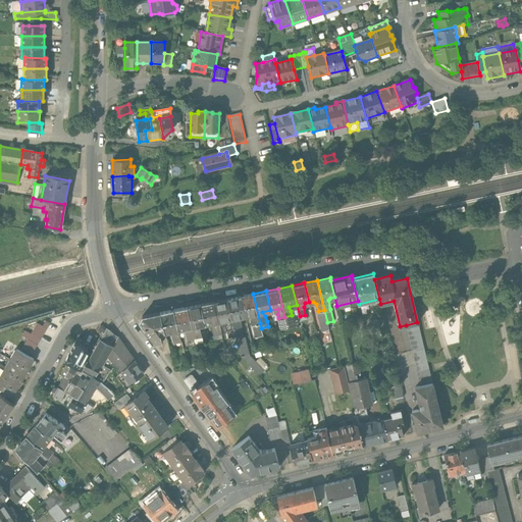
[(251,324),(254,324),(260,323),(253,294),(240,296),(245,316),(253,314),(251,318),(251,324)]
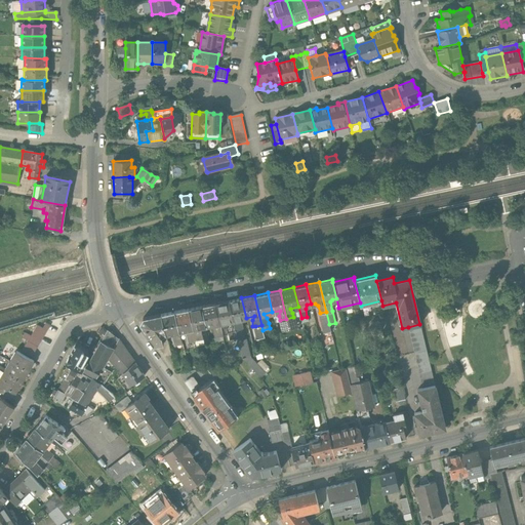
[(238,337),(238,340),(245,338),(242,327),(241,322),(238,319),(246,318),(241,297),(229,300),(235,329),(238,337)]
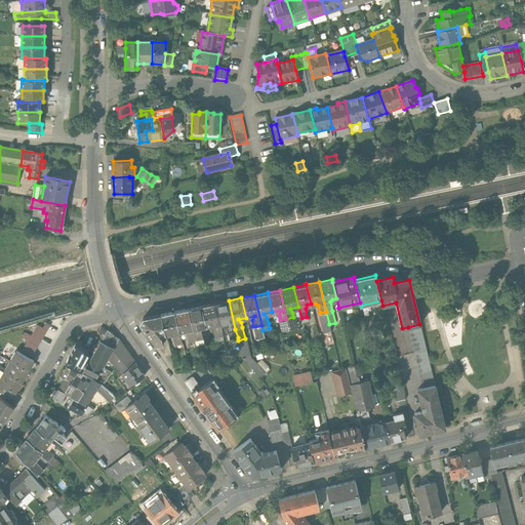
[(228,330),(235,329),(229,300),(214,304),(219,323),(229,321),(227,326),(228,330)]
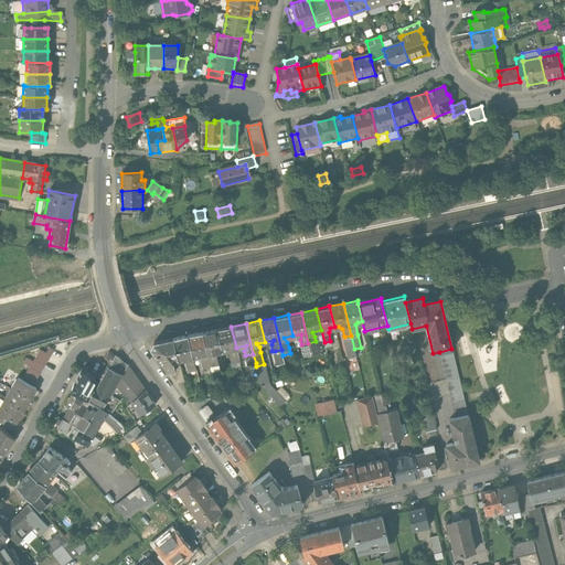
[(238,359),(236,348),(231,327),(216,330),(222,351),(228,350),(231,361),(238,359)]
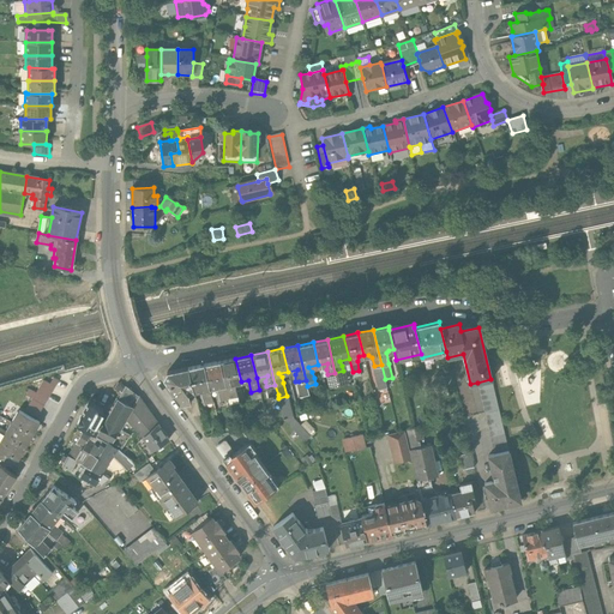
[(234,383),(241,381),(235,359),(220,361),(228,397),(236,396),(234,383)]
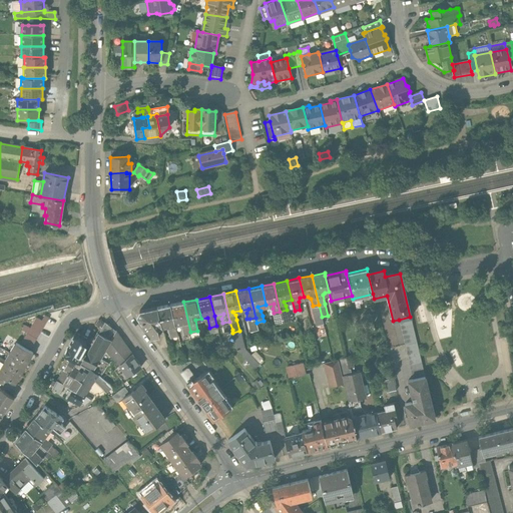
[(184,334),(190,332),(183,302),(170,305),(175,324),(181,323),(184,334)]
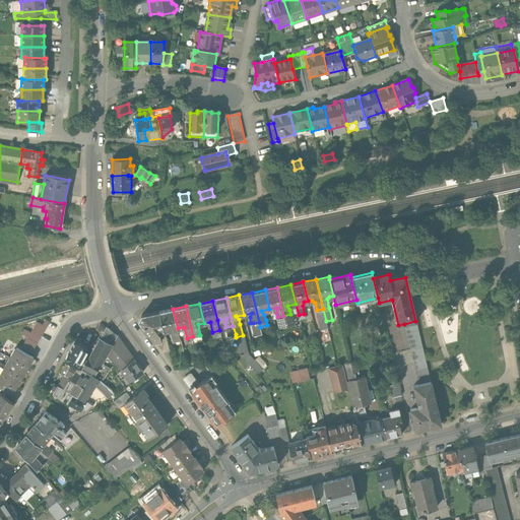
[(272,320),(278,319),(277,317),(276,313),(277,308),(269,309),(272,320)]
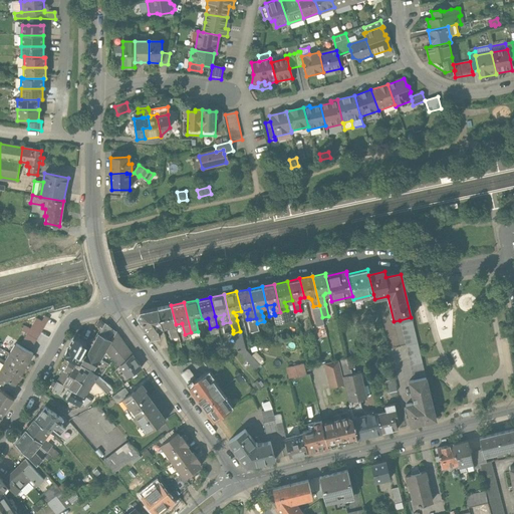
[(179,335),(176,324),(171,305),(158,308),(162,327),(168,326),(171,337),(179,335)]
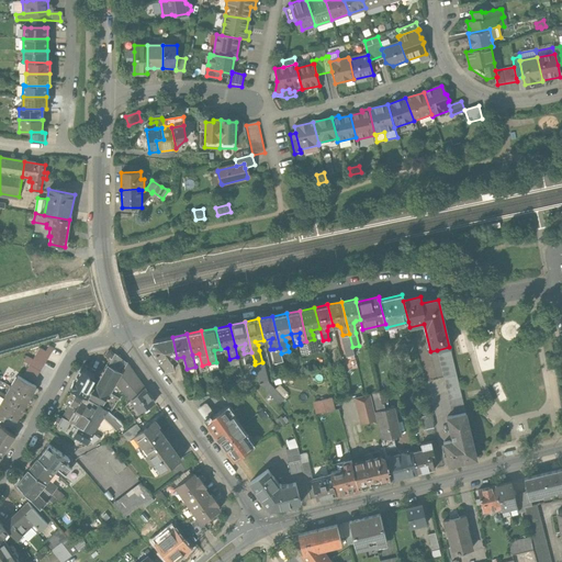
[(352,347),(349,334),(343,335),(348,357),(353,356),(352,347)]
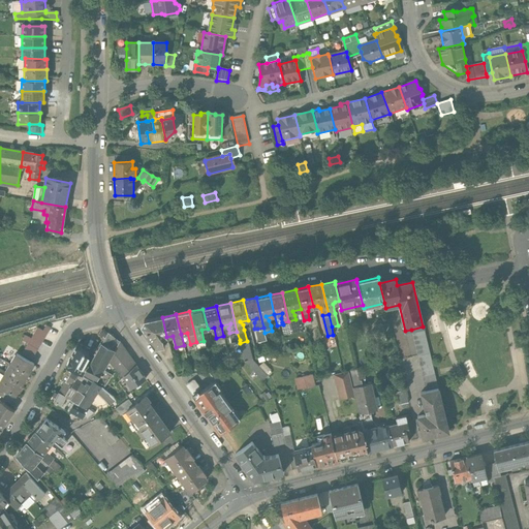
[(164,345),(163,338),(166,337),(162,317),(144,320),(142,327),(157,347),(164,345)]
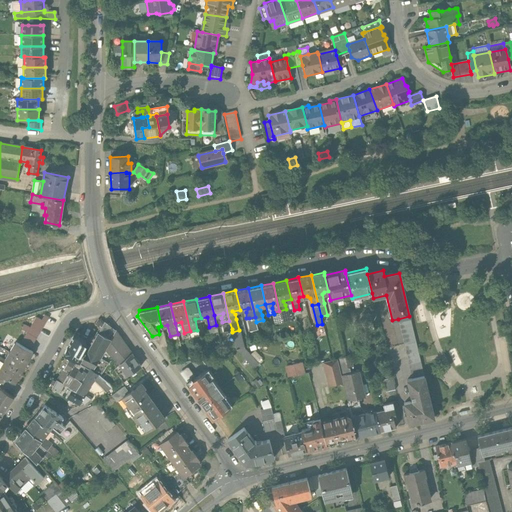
[(287,313),(286,309),(279,311),(273,312),(274,314),(276,323),(289,319),(287,313)]
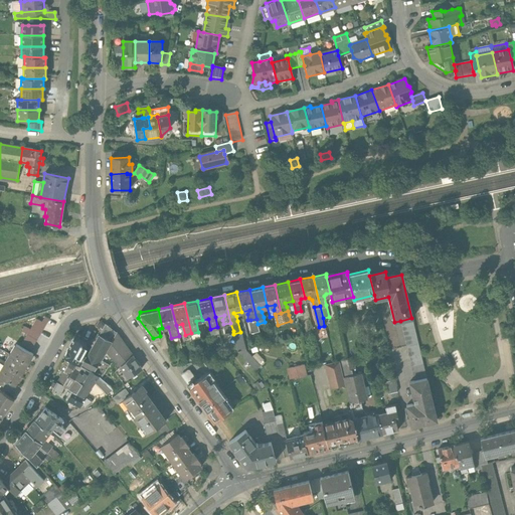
[(26,333),(21,343),(31,348),(49,318),(44,315),(41,320),(36,317),(30,328),(24,325),(21,330),(26,333)]
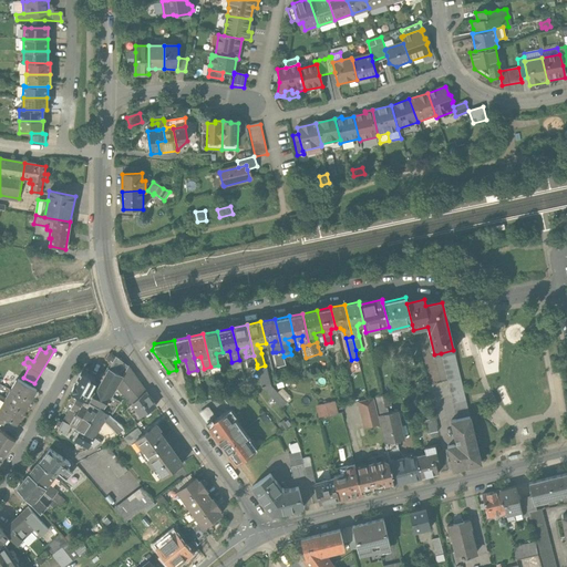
[(441,353),(456,420),(470,416),(453,350),(441,353)]
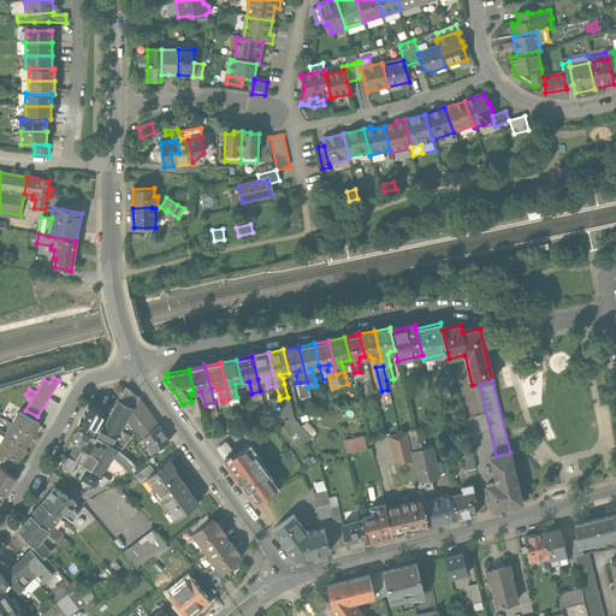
[(308,388),(307,381),(300,383),(301,389),(298,390),(300,397),(309,395),(308,388)]
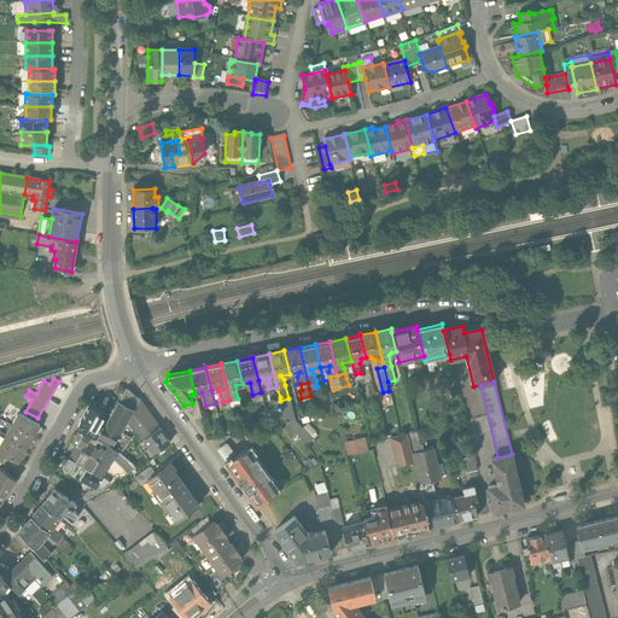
[(127,388),(118,402),(134,410),(140,400),(127,388)]
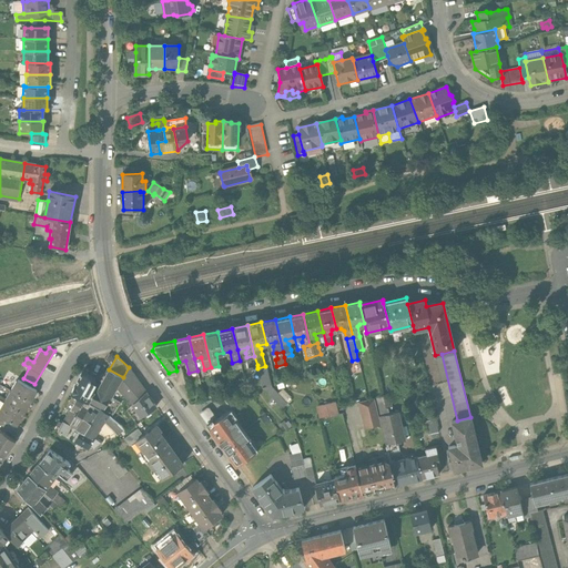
[(249,367),(257,365),(254,356),(246,357),(249,367)]
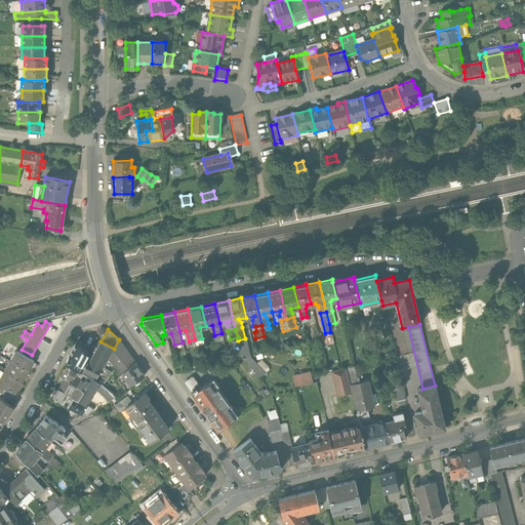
[(249,356),(245,338),(238,340),(242,358),(249,356)]
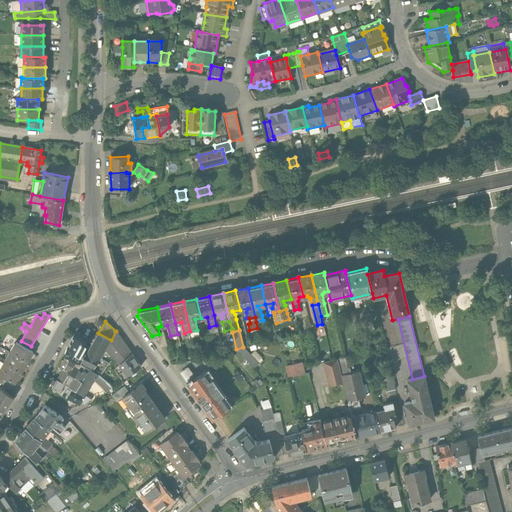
[(105,350),(119,365),(131,353),(116,331),(111,340),(105,350)]
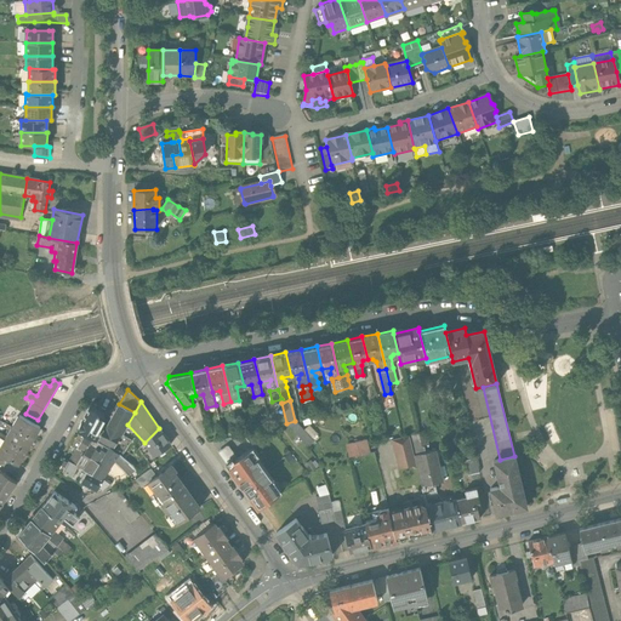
[(121,433),(127,425),(135,412),(119,404),(107,427),(103,426),(102,428),(97,438),(113,448),(121,433)]
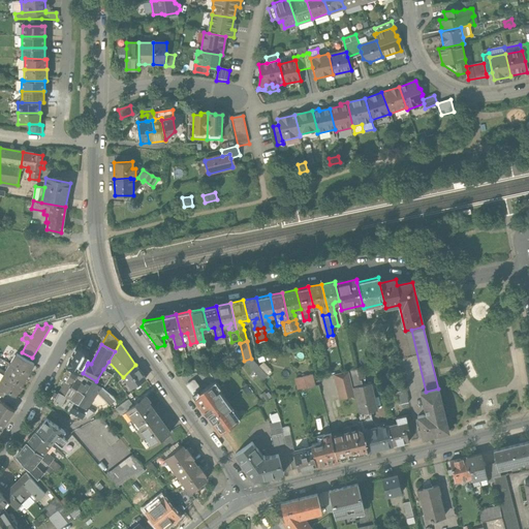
[(164,345),(157,347),(165,359),(173,358),(169,345),(164,345)]
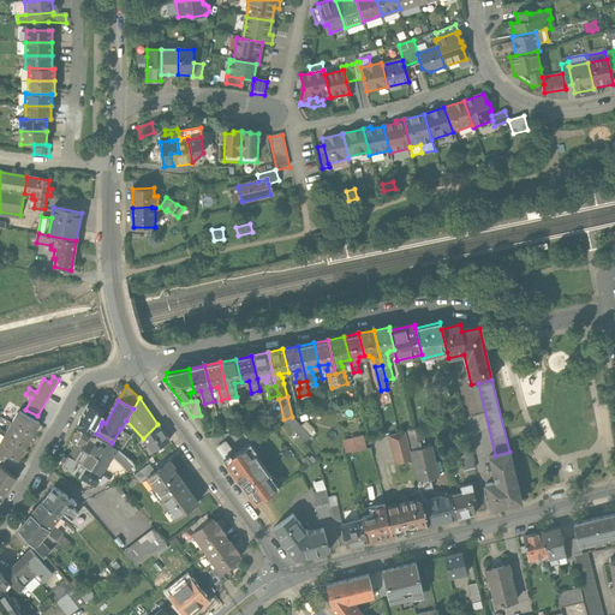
[(88,402),(76,424),(96,435),(96,434),(101,424),(97,422),(103,412),(103,411),(88,402)]
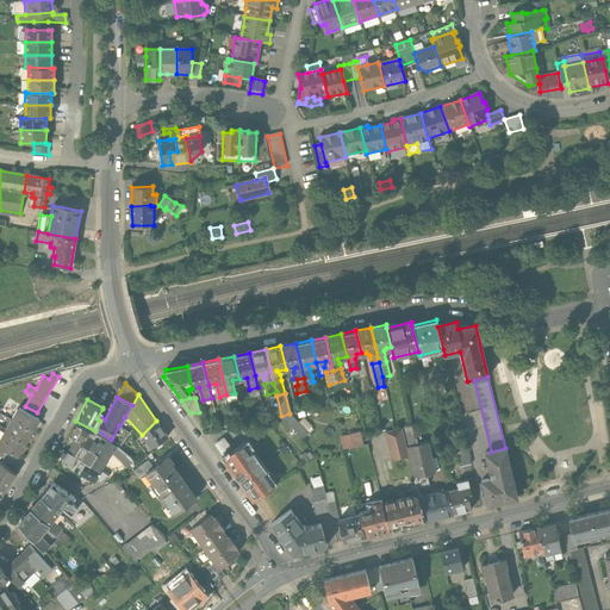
[(19,408),(12,419),(32,431),(39,418),(19,408)]
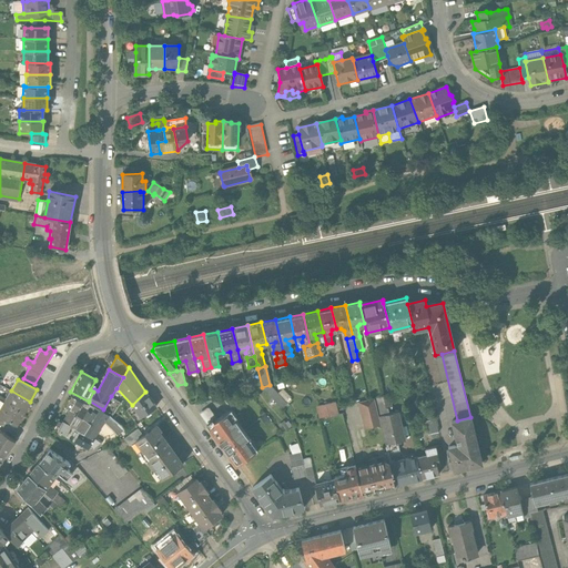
[(277,393),(270,385),(262,387),(281,408),(287,403),(285,401),(277,393)]
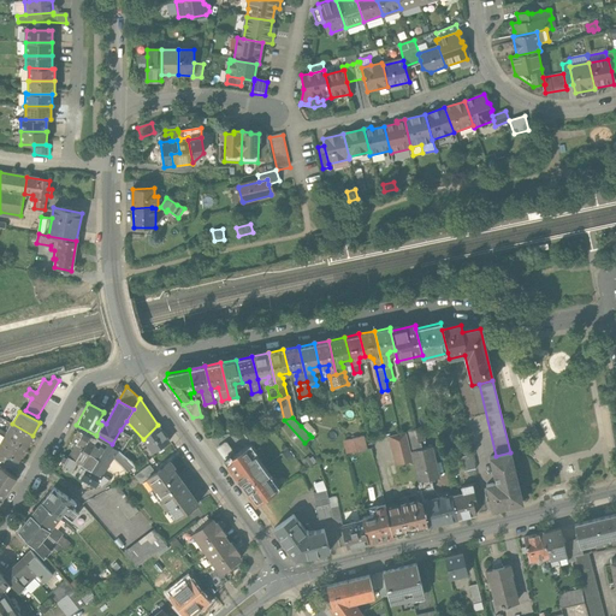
[(306,421),(301,426),(309,434),(314,430),(306,421)]
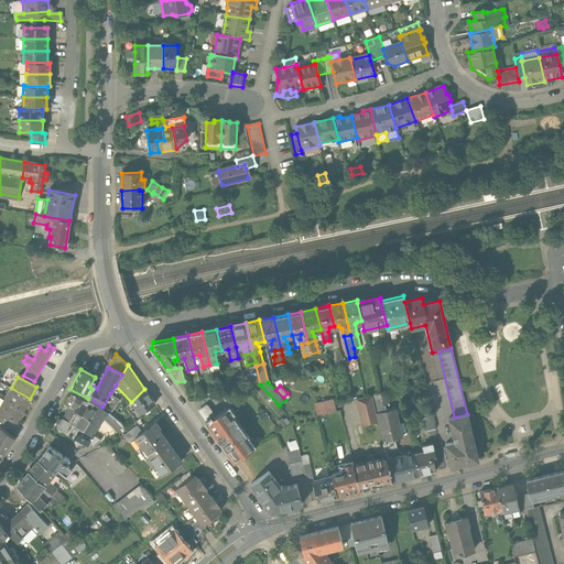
[(11,388),(4,399),(23,410),(30,399),(11,388)]
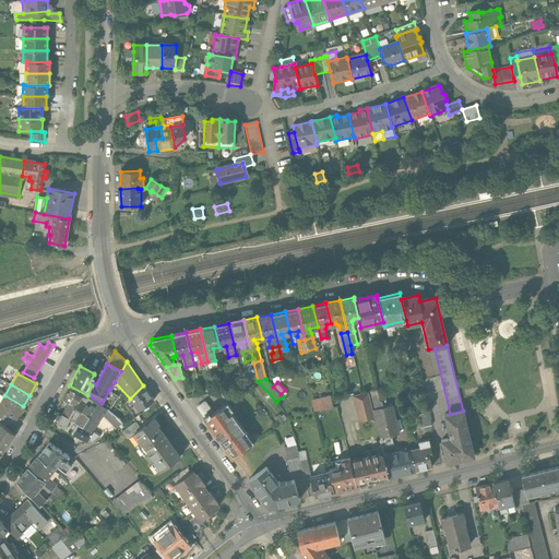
[(143,385),(130,399),(139,412),(153,401),(143,385)]
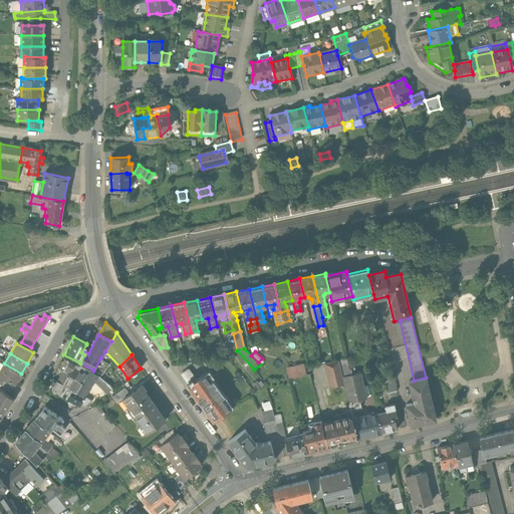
[(338,359),(342,376),(355,372),(352,356),(338,359)]
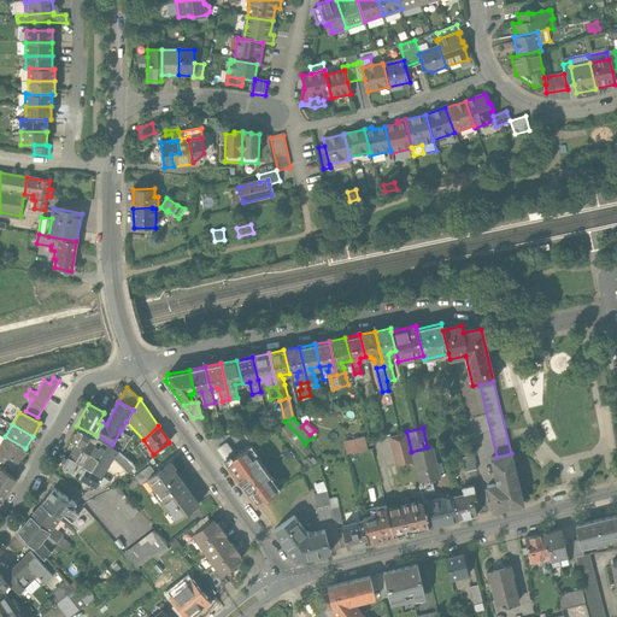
[(121,430),(112,445),(123,451),(131,436),(121,430)]
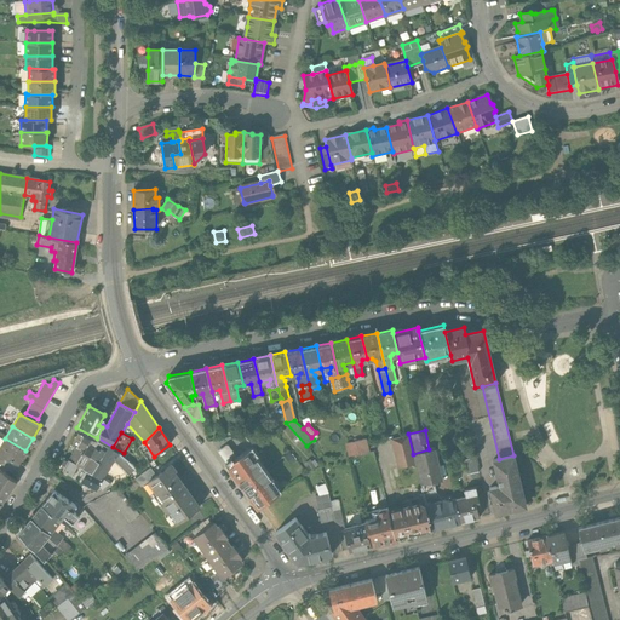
[(399,468),(415,464),(413,454),(408,434),(391,438),(399,468)]
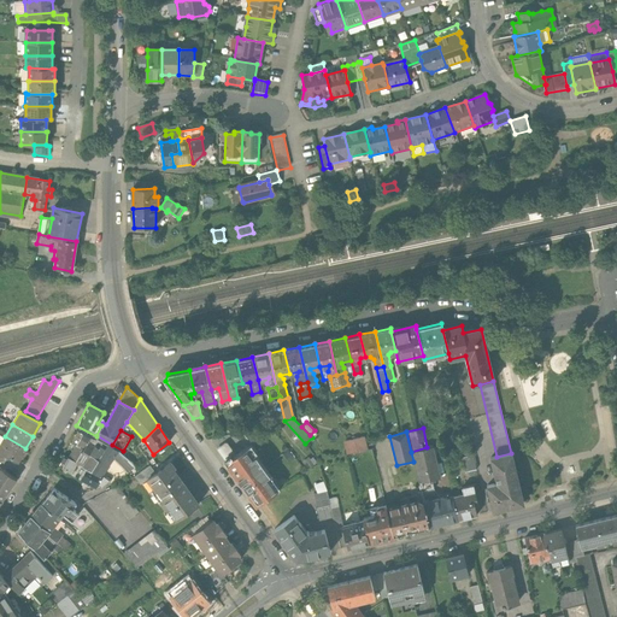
[(94,446),(89,456),(98,459),(107,446),(84,433),(81,439),(94,446)]
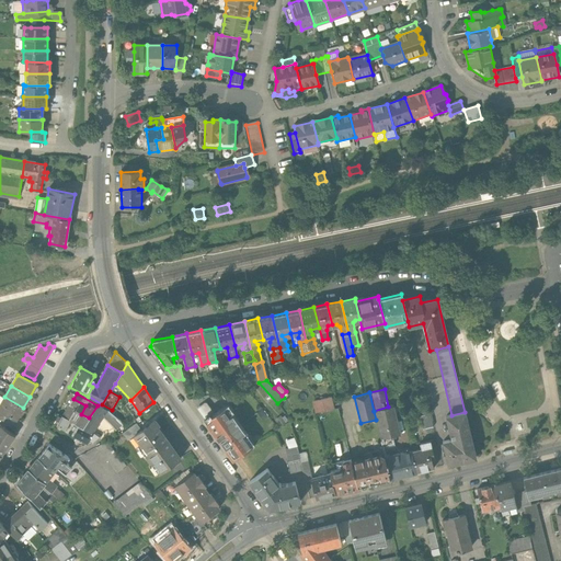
[(16,420),(23,408),(4,397),(0,404),(0,410),(6,413),(16,420)]
